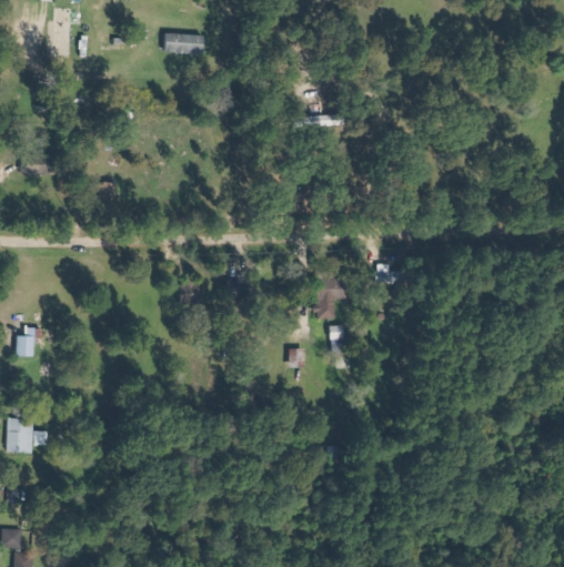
[(163,52),(202,52),(203,34),(164,33),(163,52)]
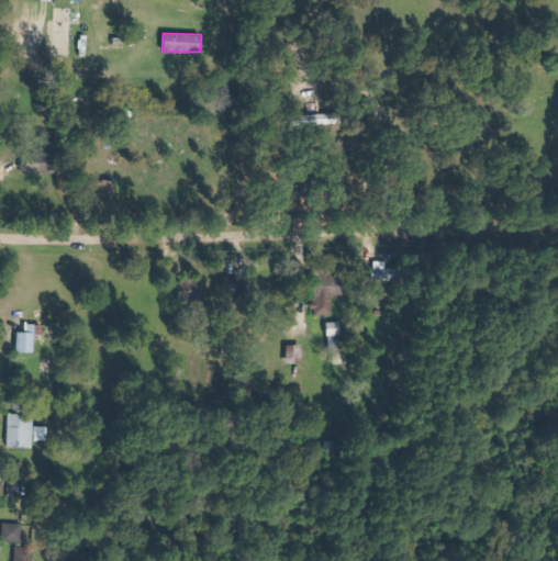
[(372,279),(406,278),(406,268),(386,269),(384,260),(371,261),(372,279)]
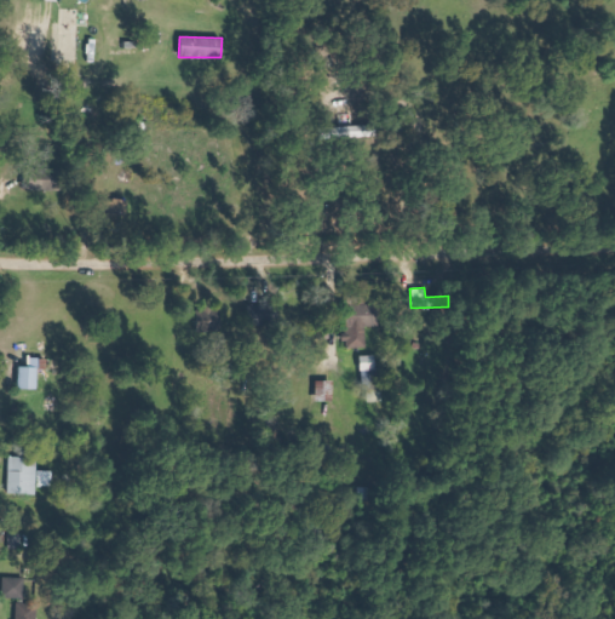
[(343,348),(365,347),(363,327),(377,326),(375,304),(342,305),(343,348)]
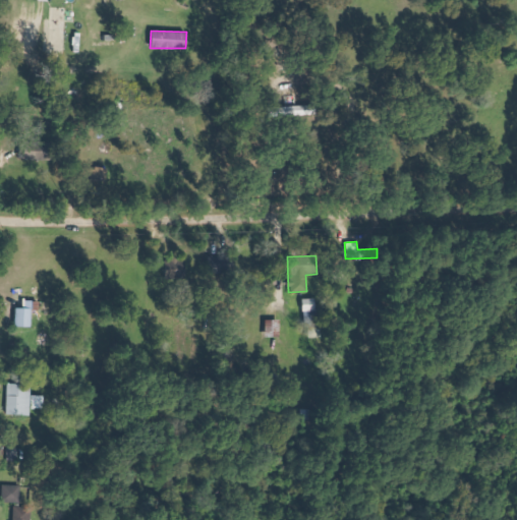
[(302,310),(314,310),(314,298),(301,299),(302,310)]
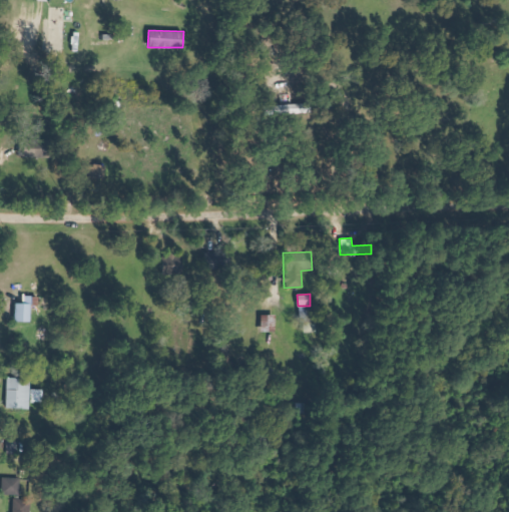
[(274,315),(260,316),(261,332),(275,332),(274,315)]
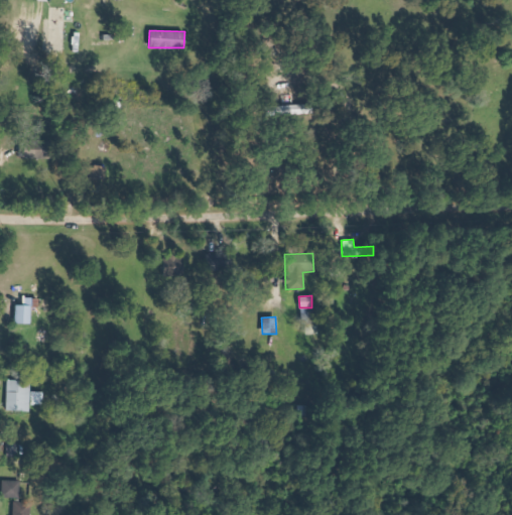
[(5,410),(27,410),(27,380),(6,380),(5,410)]
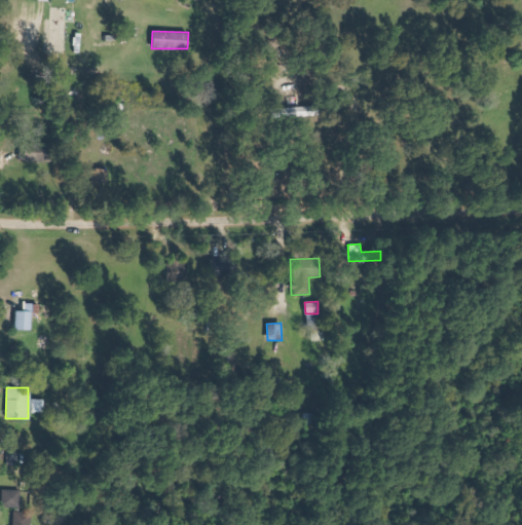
[(43,412),(43,399),(30,398),(30,411),(43,412)]
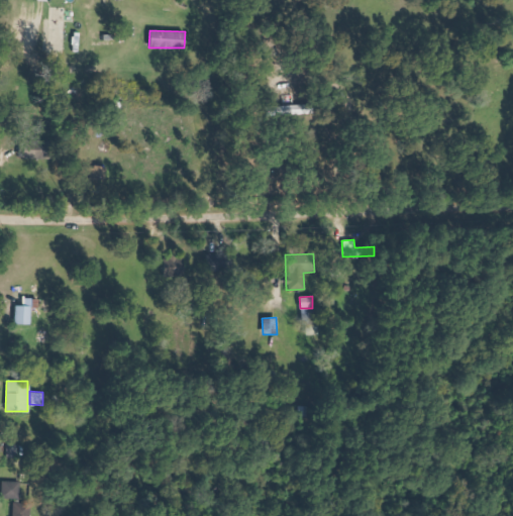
[(19,481),(1,481),(1,498),(19,498),(19,481)]
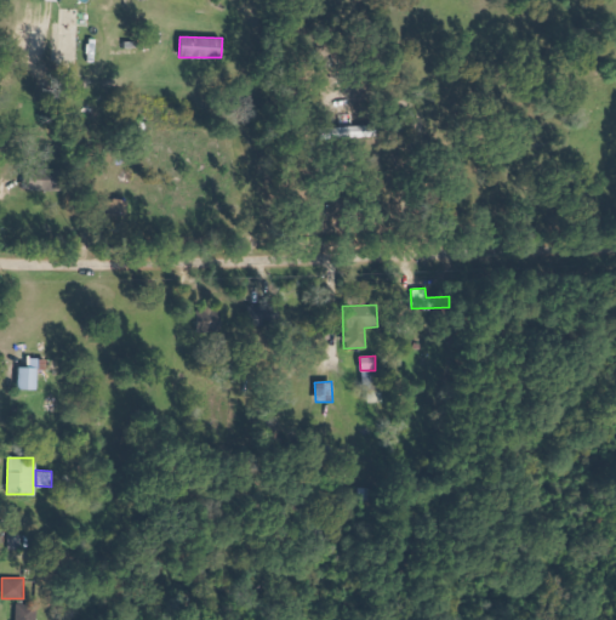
[(12,619),(34,619),(35,604),(13,604),(12,619)]
